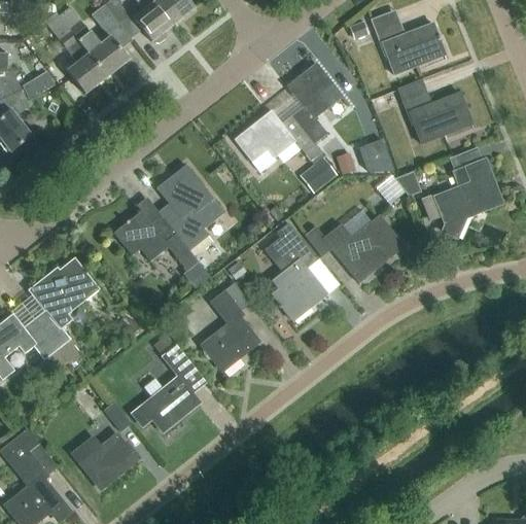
[(10,0),(0,0),(0,11),(10,12),(10,1),(10,0)]
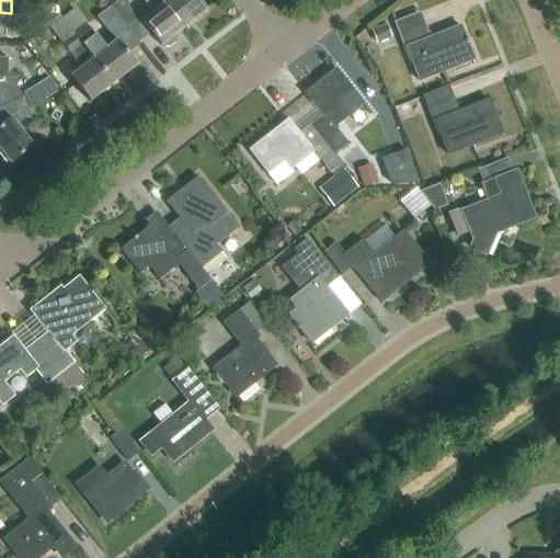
[(29,13),(29,1),(11,0),(11,1),(11,13),(29,13)]
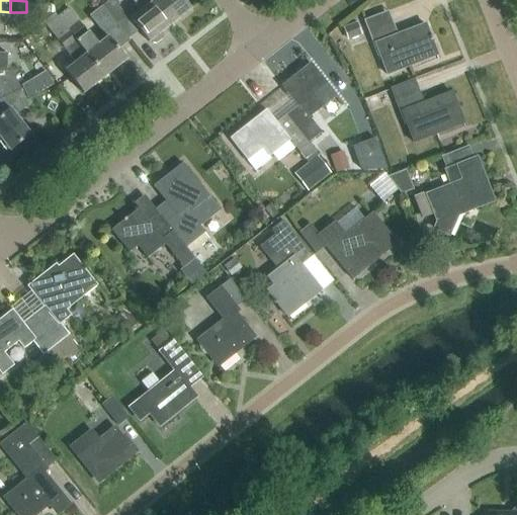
[(131,17),(116,0),(108,0),(103,4),(118,23),(120,24),(131,17)]
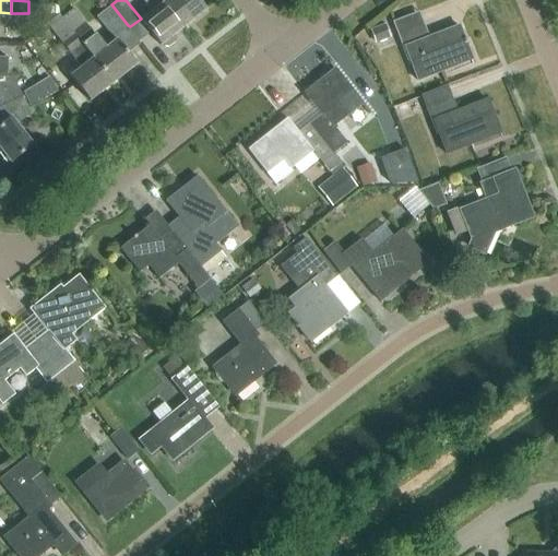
[(146,0),(154,10),(142,19),(161,43),(163,40),(166,44),(169,44),(176,39),(176,36),(174,33),(185,24),(165,1),(164,0),(146,0)]
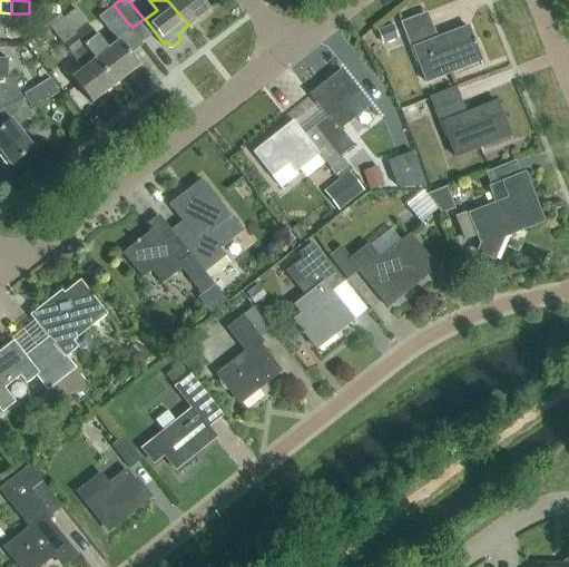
[(167,0),(168,1),(188,25),(211,7),(205,0),(167,0)]
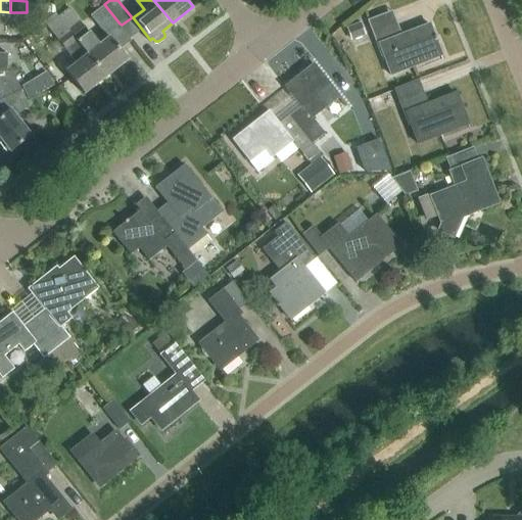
[(91,14),(106,34),(120,24),(104,4),(91,14)]
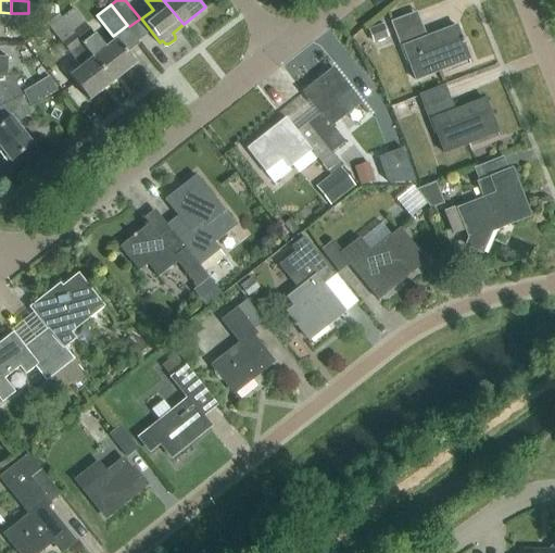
[(117,38),(108,45),(98,33),(97,34),(76,8),(63,16),(85,45),(93,55),(113,79),(136,61),(117,38)]
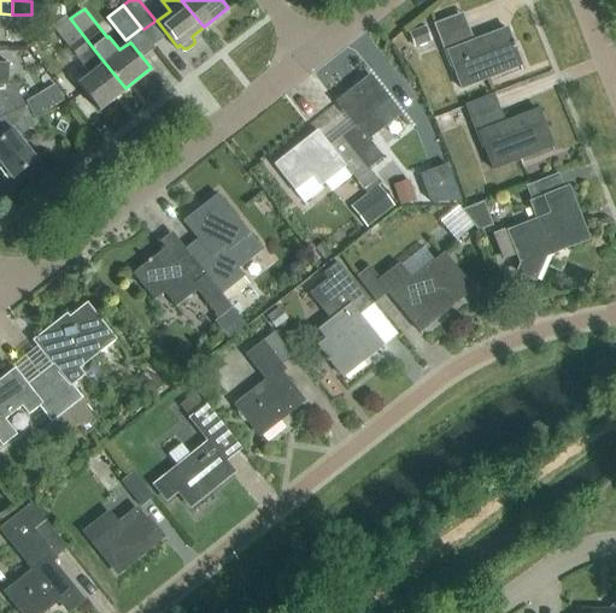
[(458,12),(435,22),(440,35),(464,25),(458,12)]
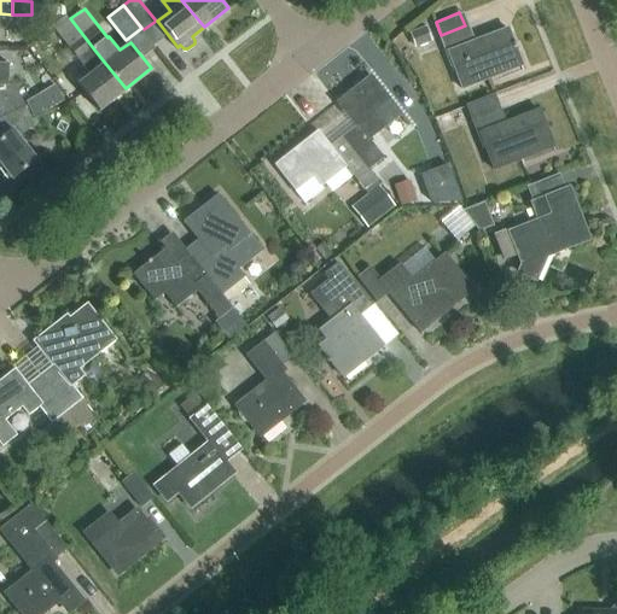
[(82,59),(94,50),(70,18),(68,15),(56,24),(82,59)]
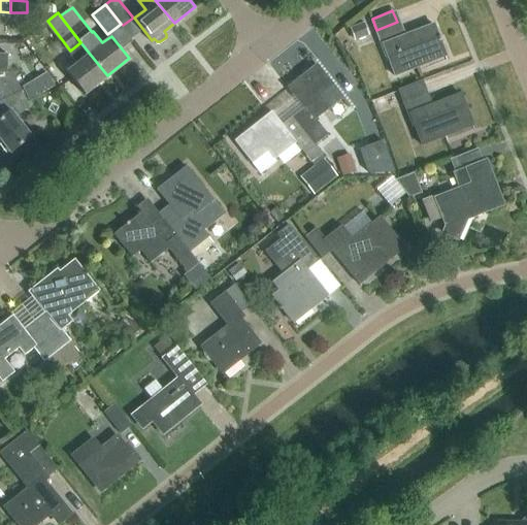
[(434,23),(383,43),(387,55),(389,55),(396,74),(420,65),(418,62),(446,51),(434,23)]
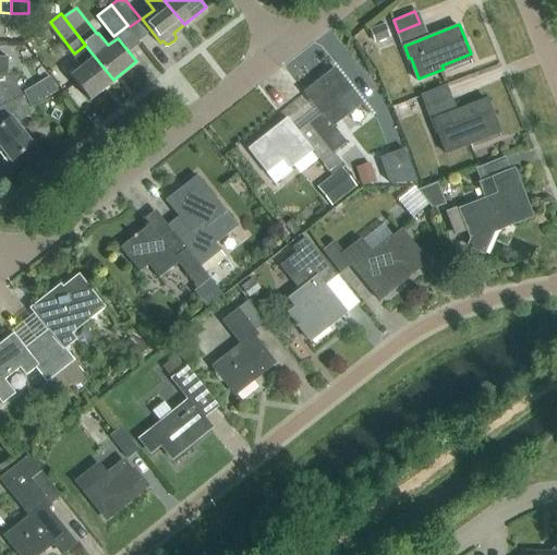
[(0,104),(22,93),(13,74),(8,75),(8,56),(0,55),(0,104)]
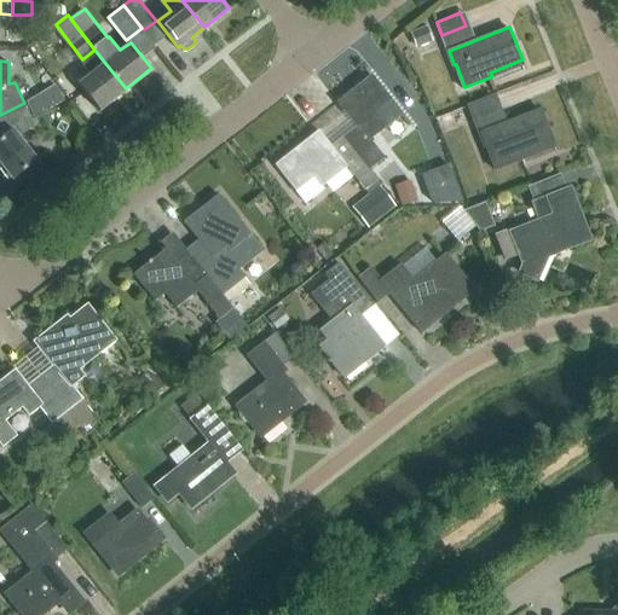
[(99,109),(126,88),(104,62),(79,82),(99,109)]
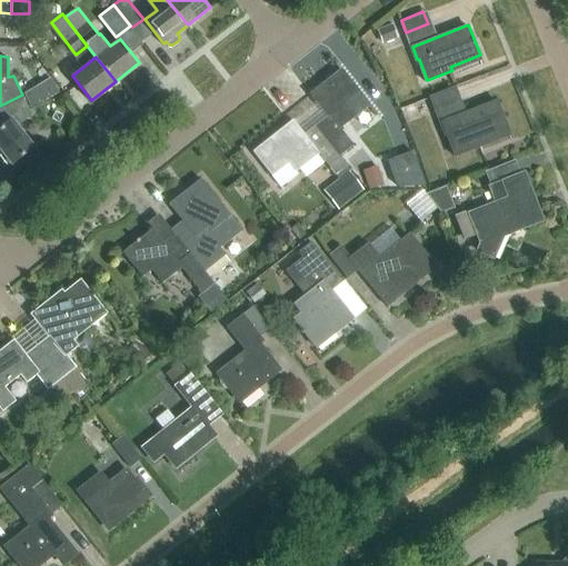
[(326,115),(316,122),(340,154),(354,144),(339,126),(369,101),(341,67),(308,93),(326,115)]
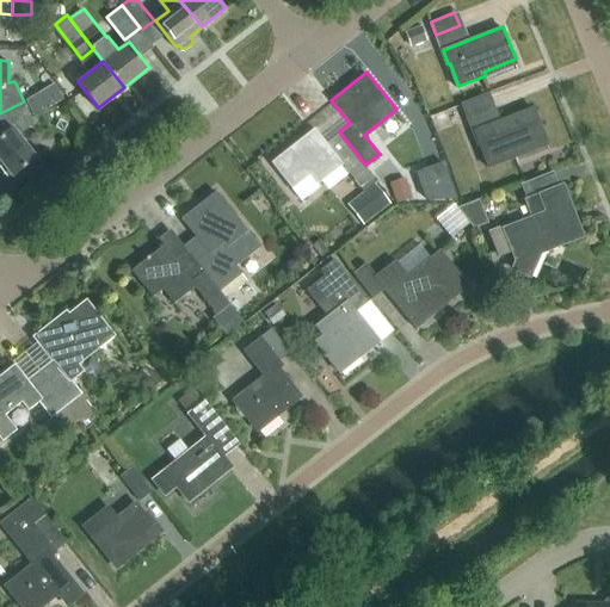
[(32,94),(43,111),(72,93),(61,76),(32,94)]
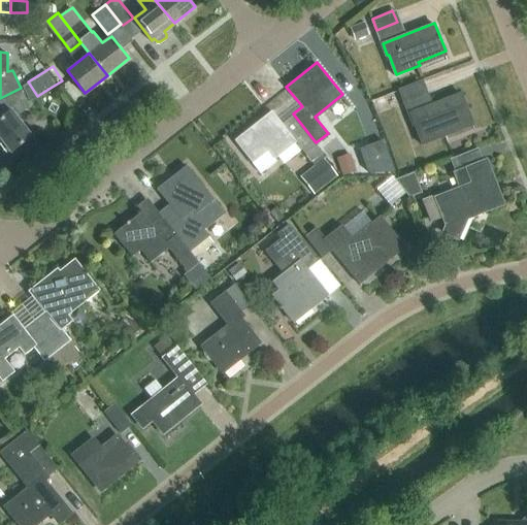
[(419,78),(398,87),(402,98),(423,90),(419,78)]
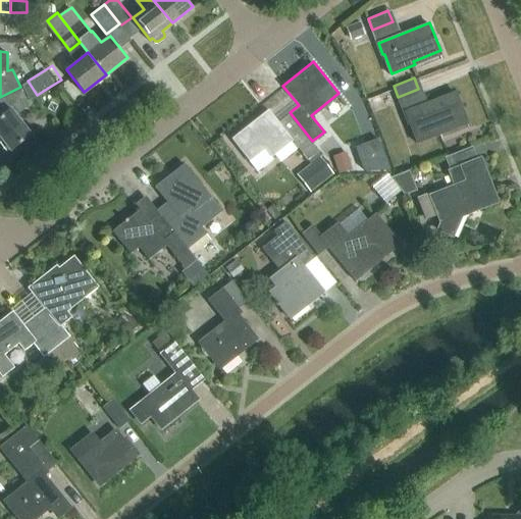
[(30,103),(20,87),(0,97),(0,99),(5,111),(0,115),(0,135),(10,149),(31,134),(16,114),(30,103)]
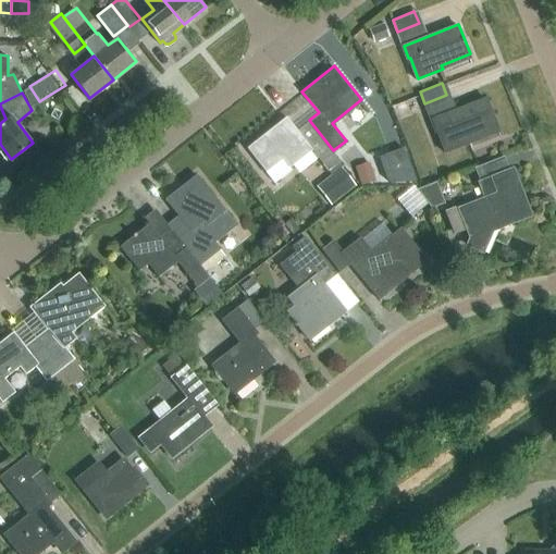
[(487,96),(430,118),(435,132),(439,131),(446,150),(471,140),(469,136),(498,125),(487,96)]
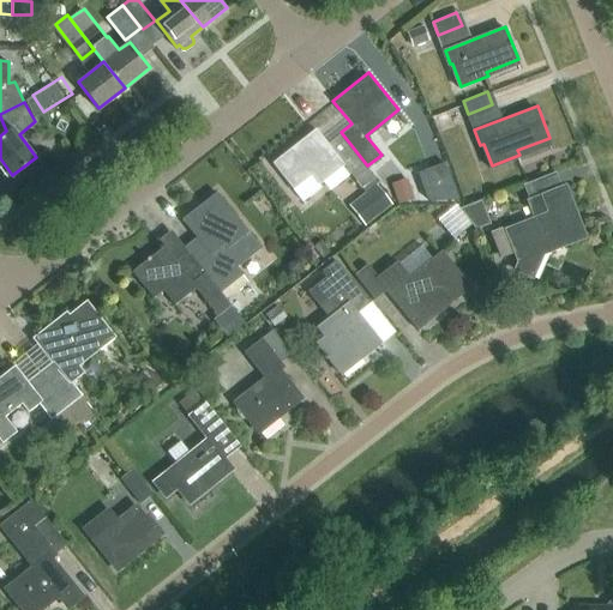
[(366,167),(367,165),(341,132),(329,143),(316,127),(272,161),(294,187),(304,199),(322,186),(319,182),(344,163),(362,186),(374,176),(366,167)]
